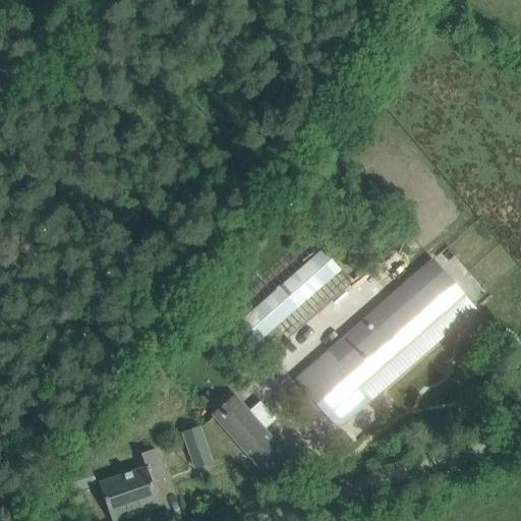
[(350,284),(351,283),(311,238),(310,238),(321,250),(233,328),(223,315),(222,316),(262,361),(263,360),(251,348),(339,272),(350,284)]
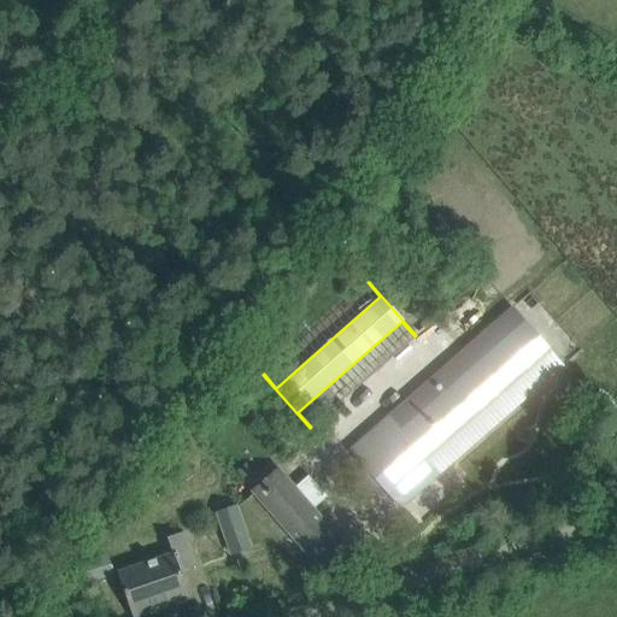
[(386,418),(350,451),(370,474),(368,475),(366,480),(372,488),(378,487),(381,486),(400,509),(436,476),(563,366),(512,309),(386,418)]
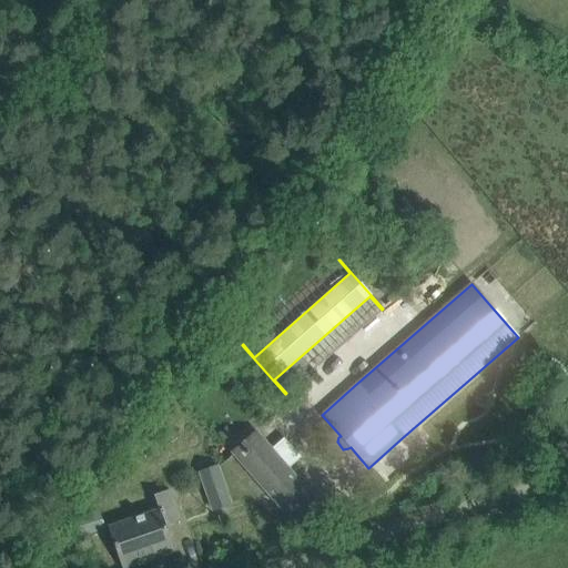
[(255,433),(233,453),(236,456),(300,528),(322,509),(287,468),(301,457),(284,437),(271,449),(255,433)]
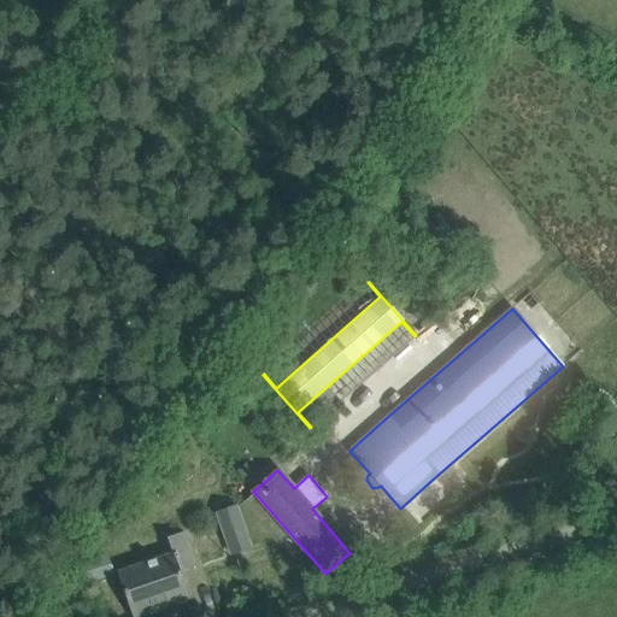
[(250,548),(236,509),(235,507),(217,513),(231,554),(250,548)]
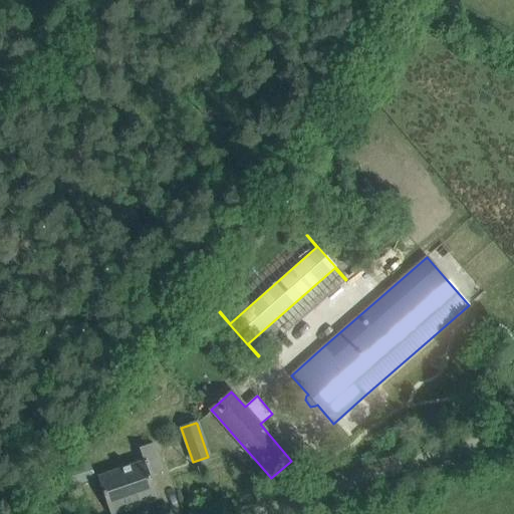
[(138,501),(140,506),(158,500),(151,477),(163,472),(156,453),(153,444),(139,448),(144,462),(97,478),(109,510),(138,501)]
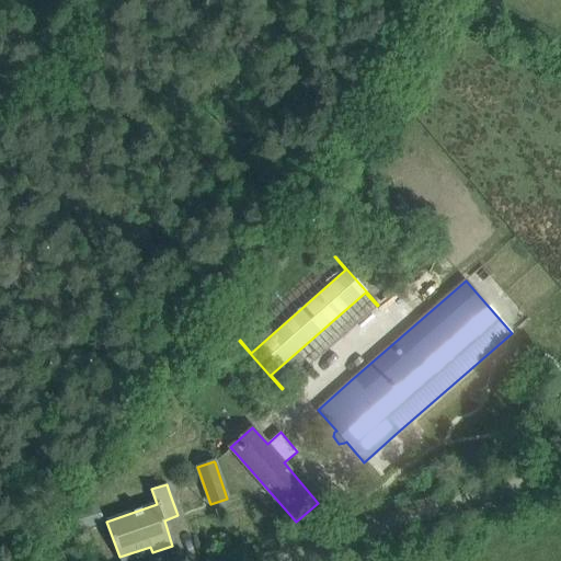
[(119,560),(126,560),(152,552),(150,547),(119,557),(119,560)]
